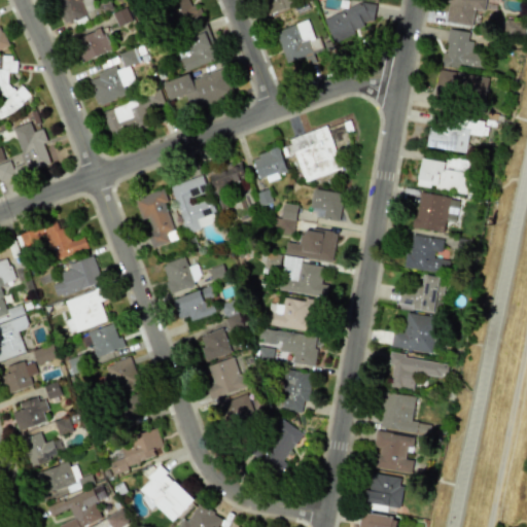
[(61,0),(57,2),(64,23),(86,14),(81,1),(83,0),(61,0)]
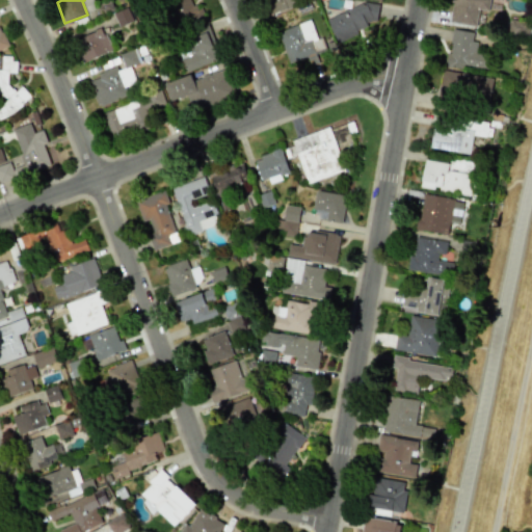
[(204,16),(198,3),(192,5),(189,0),(166,0),(178,27),(204,16)]
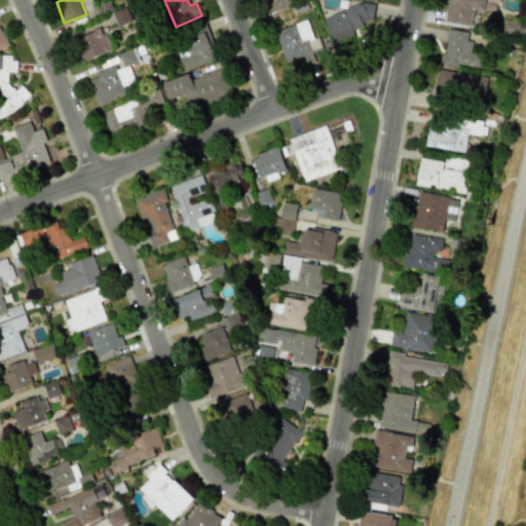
[(260,0),(266,14),(295,4),(293,0),(260,0)]
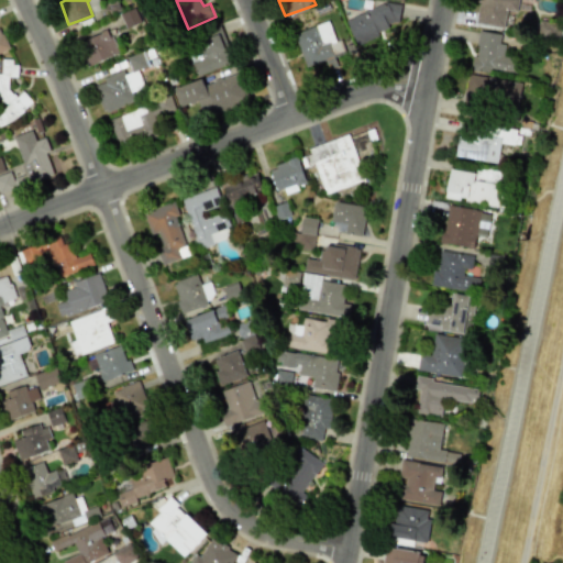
[(394,0),(345,20),(355,44),(389,31),(386,25),(401,19),(394,0)]
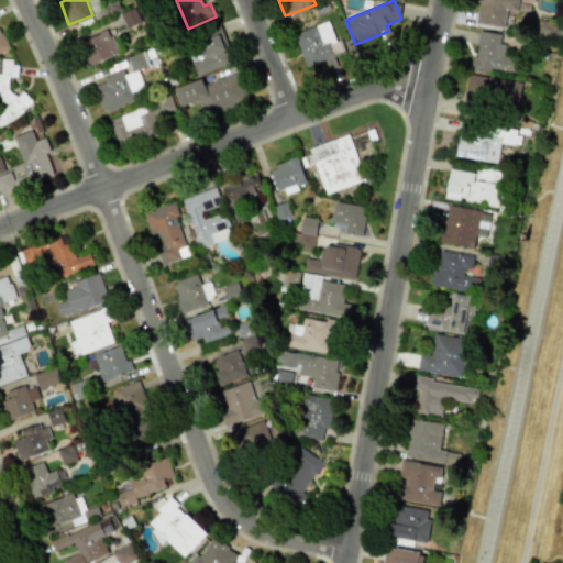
[(503,28),(506,10),(516,11),(517,0),(478,0),(475,23),(503,28)]
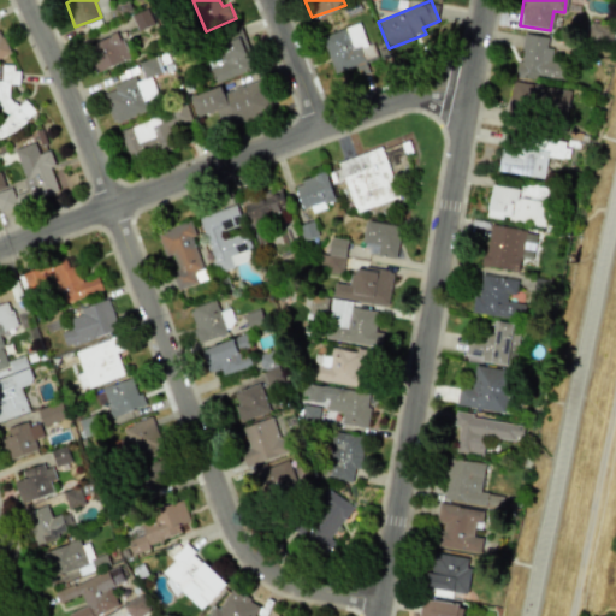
[(137,31),(154,24),(147,9),(131,16),(137,31)]
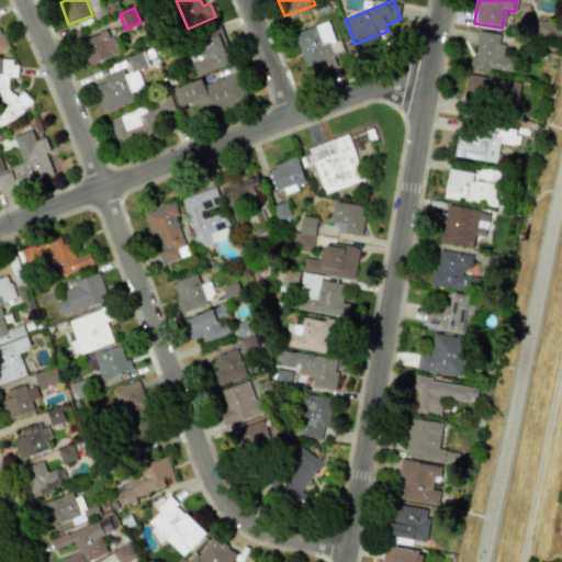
[(558,41),(561,25),(539,21),(536,36),(558,41)]
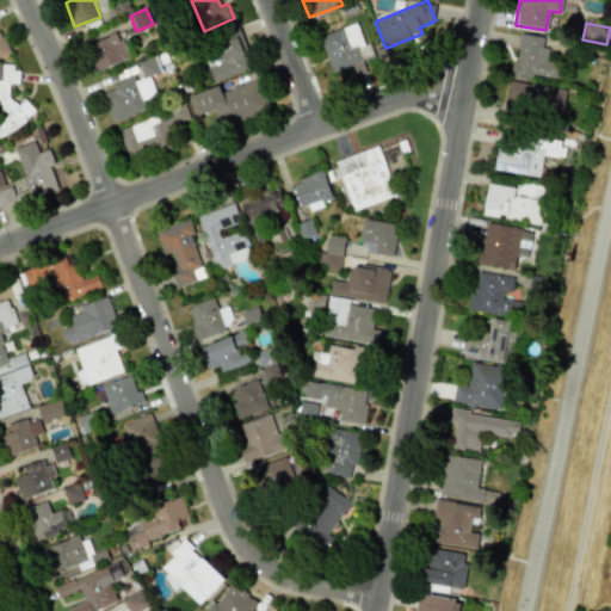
[(363,45),(356,24),(318,36),(329,73),(351,66),(355,75),(365,72),(362,60),(374,56),(369,43),(363,45)]
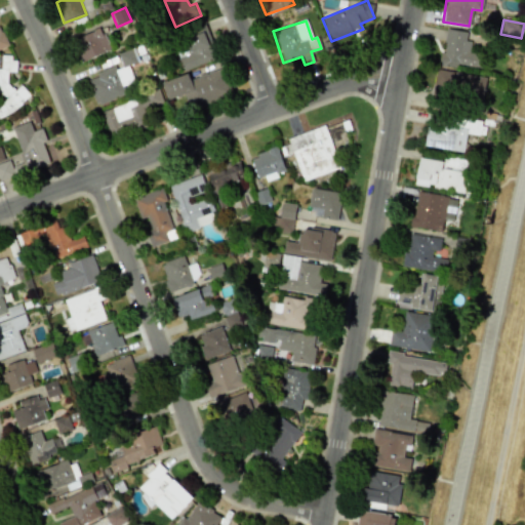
[(0,48),(8,45),(0,27),(0,48)]
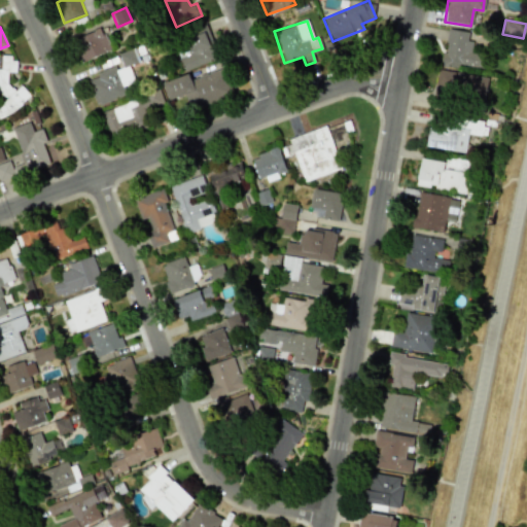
[(82,62),(110,49),(100,27),(72,40),(82,62)]
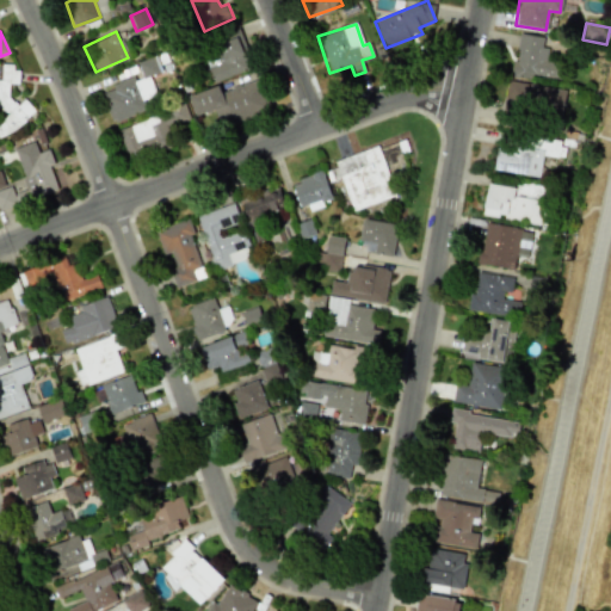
[(214,82),(253,65),(239,32),(199,50),(214,82)]
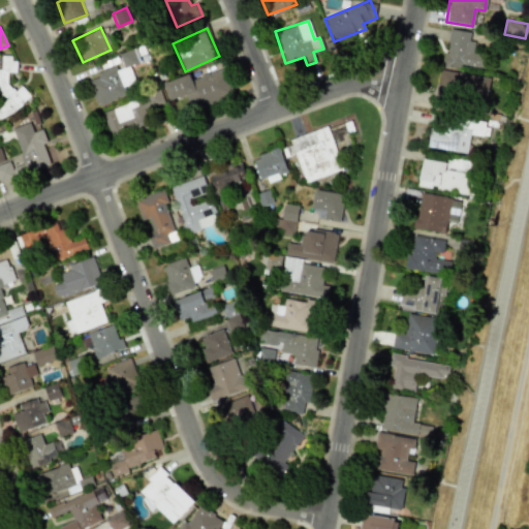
[(470,31),(448,28),(443,64),(484,69),(486,55),(472,53),(473,41),(468,40),(470,31)]
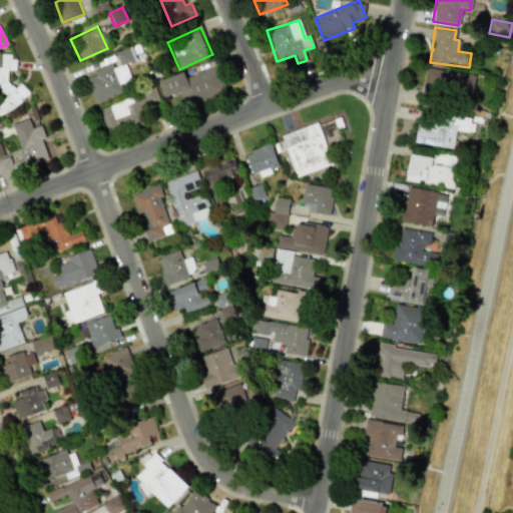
[(0,67),(0,115),(12,109),(30,92),(20,82),(14,88),(7,81),(7,70),(15,70),(16,59),(10,59),(11,54),(2,54),(1,67),(0,67)]
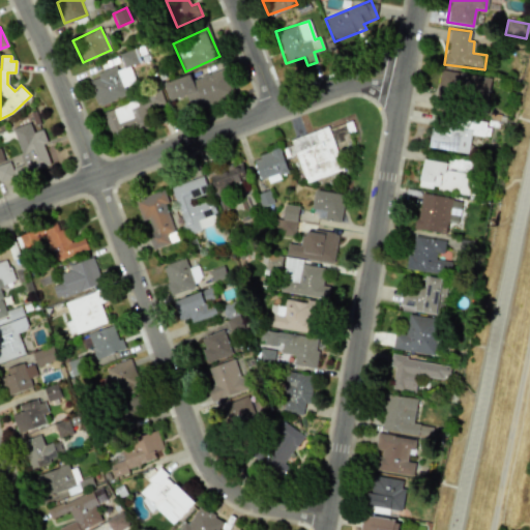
[(127,95),(123,86),(135,82),(128,62),(123,64),(123,65),(87,78),(97,106),(127,95)]
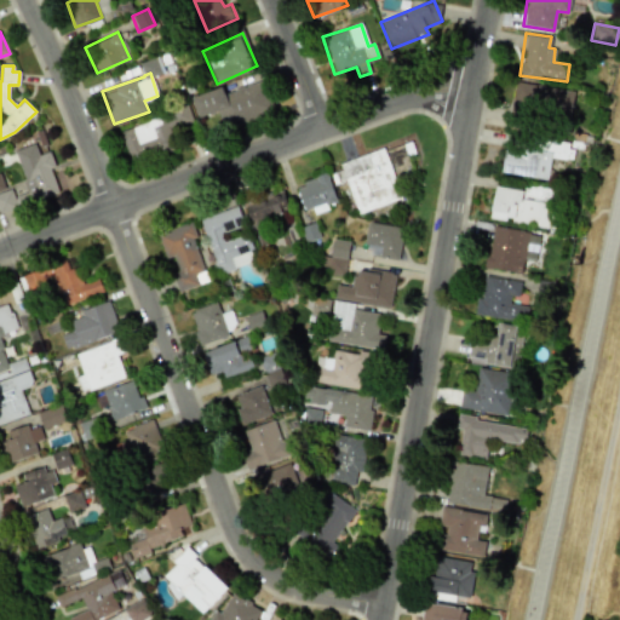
[(191,97),(197,118),(218,112),(223,128),(274,112),(264,80),(224,92),(222,86),(191,97)]
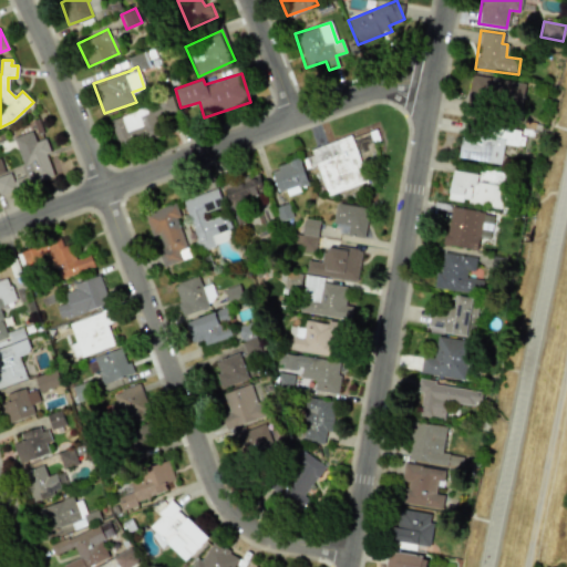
[(494,80),(473,74),(465,103),(486,109),(494,80)]
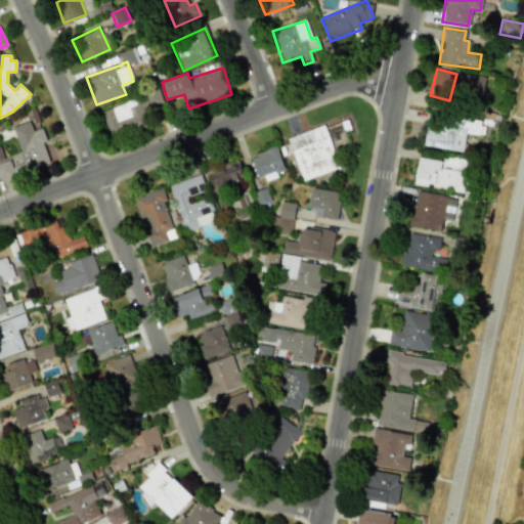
[(100,107),(108,134),(147,123),(142,107),(162,102),(159,91),(100,107)]
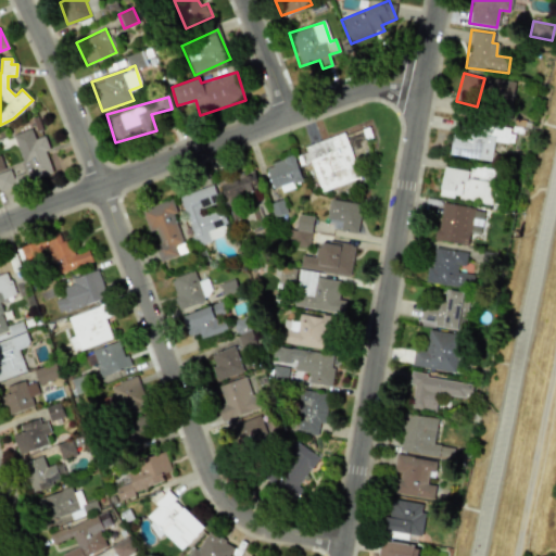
[(449,154),(490,161),(492,141),(509,143),(512,128),(481,124),(479,136),(452,131),(449,154)]
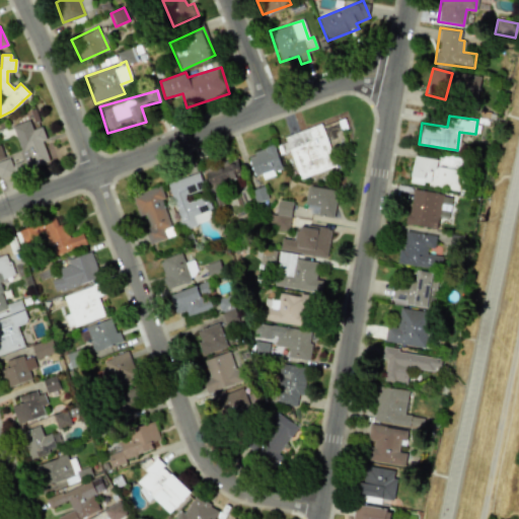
[(49,162),(43,140),(45,139),(42,127),(31,129),(29,120),(12,125),(24,168),(49,162)]
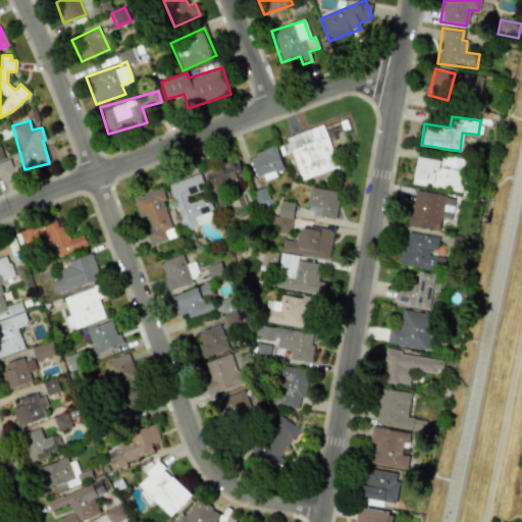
[(284,137),(286,144),(278,146),(280,155),(291,152),(300,179),(336,167),(323,124),(284,137)]
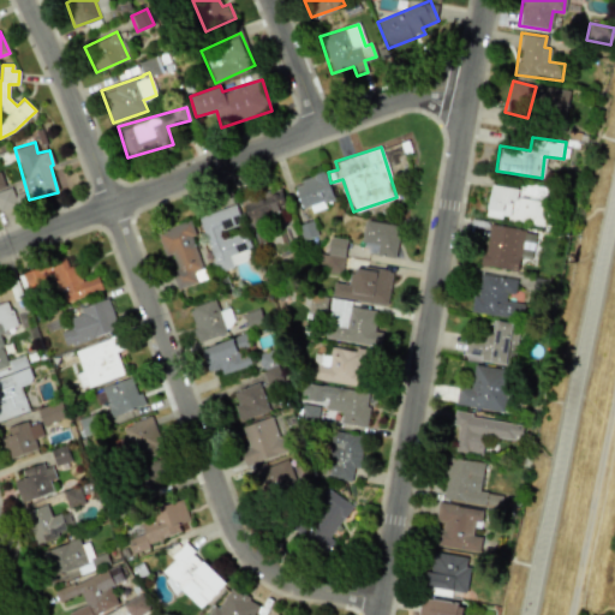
[(302,212),(324,206),(324,202),(332,199),(324,173),(293,181),(302,212)]
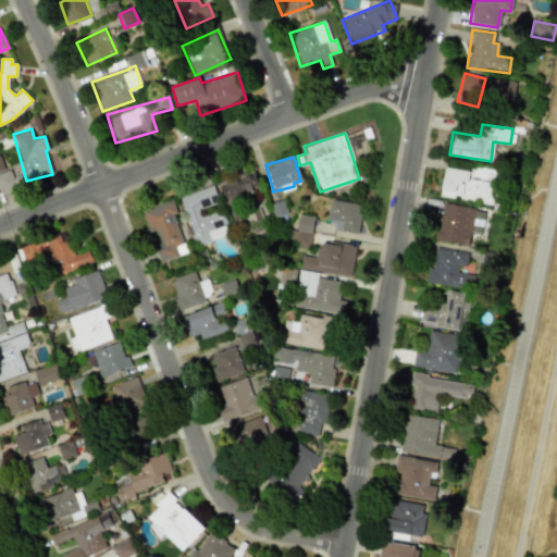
[(441,196),(493,203),(497,169),(471,165),(471,171),(444,168),(441,196)]
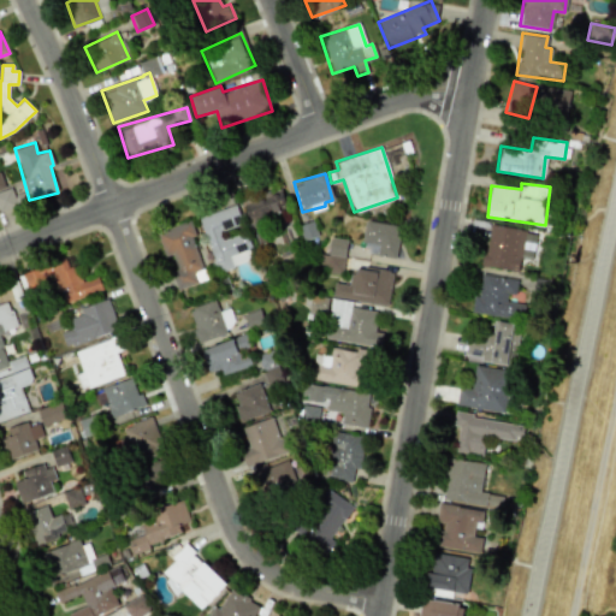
[(0,191),(0,212),(17,207),(11,188),(0,191)]
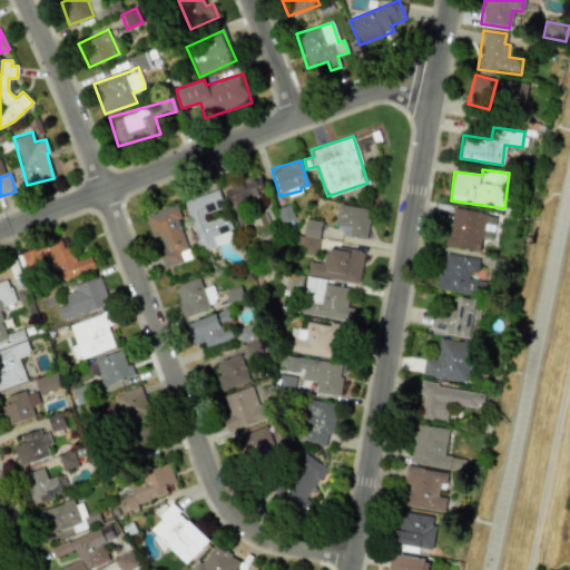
[(265,195),(261,176),(226,186),(231,205),(265,195)]
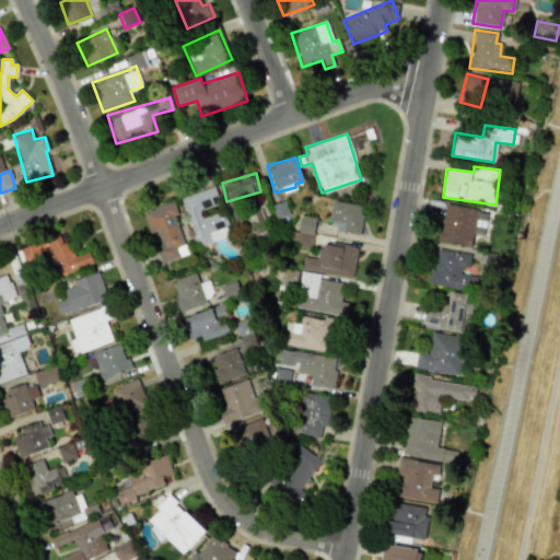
[(219,203),(213,185),(179,197),(197,247),(231,235),(223,211),(202,218),(199,210),(219,203)]
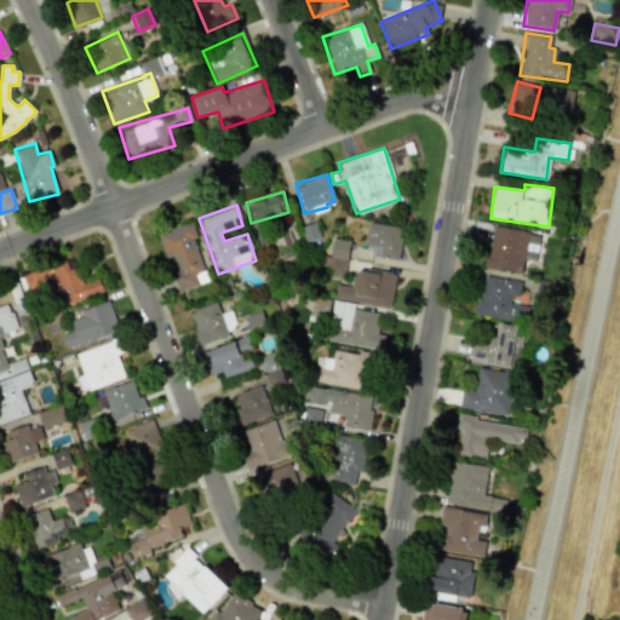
[(207,281),(189,223),(159,233),(177,291),(207,281)]
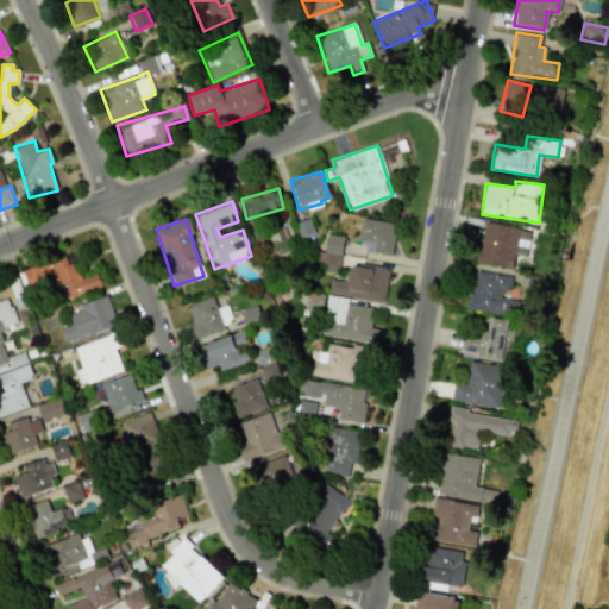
[(358,251),(390,255),(394,223),(360,219),(358,251)]
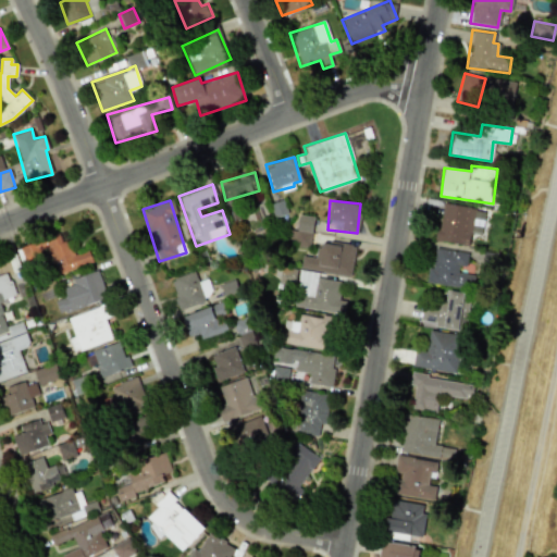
[(475,209),(443,201),(434,239),(467,246),(475,209)]
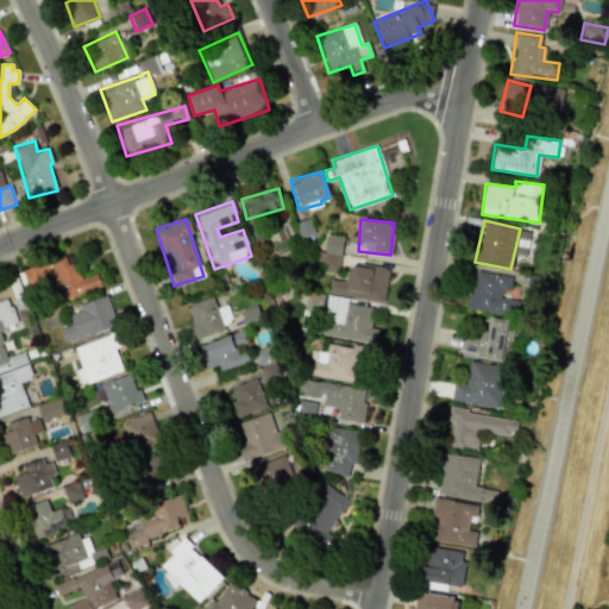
[(318,252),(316,268),(340,270),(343,237),(326,236),(325,252),(318,252)]
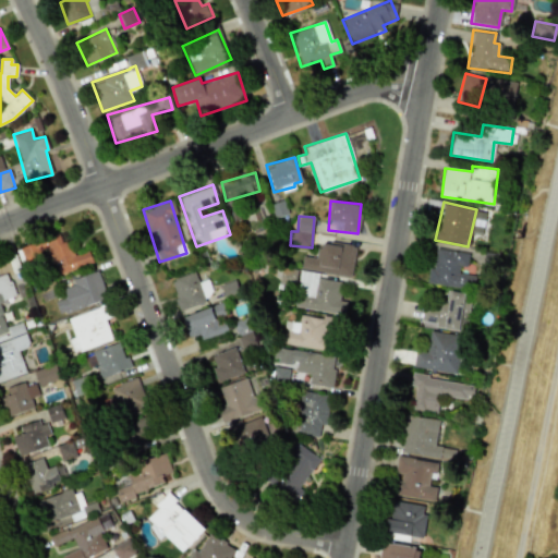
[(93,263),(88,250),(70,256),(62,233),(19,246),(24,263),(51,255),(57,274),(93,263)]
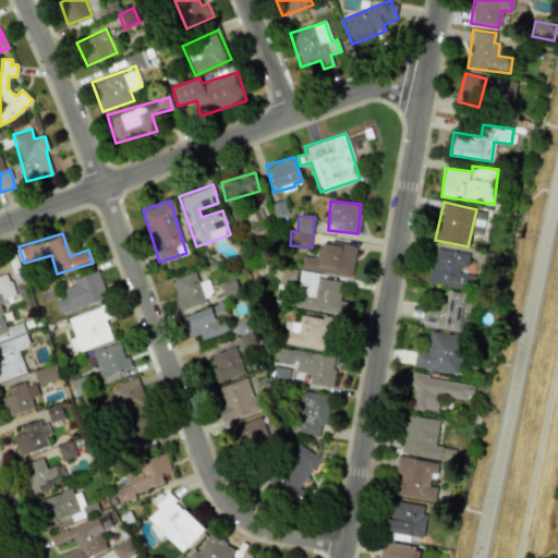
[(301,269),(351,276),(355,246),(319,241),(317,258),(302,256),(301,269)]
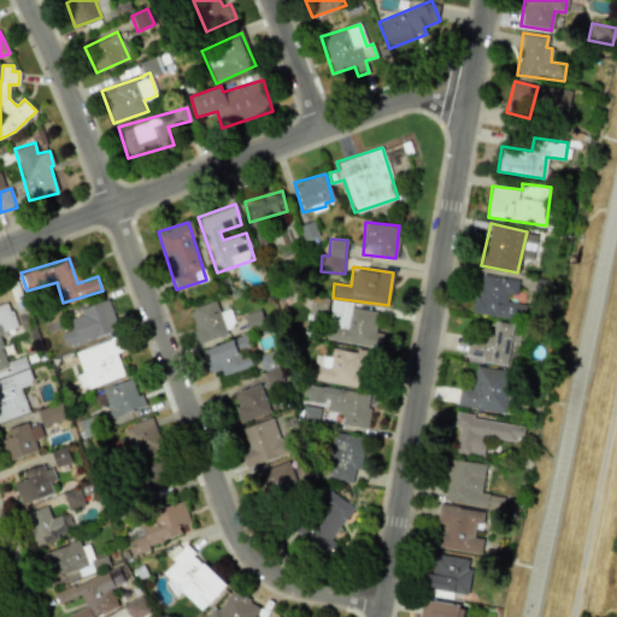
[(471,312),(521,321),(524,304),(506,301),(507,294),(515,294),(517,280),(482,274),(477,298),(474,297),(471,312)]
